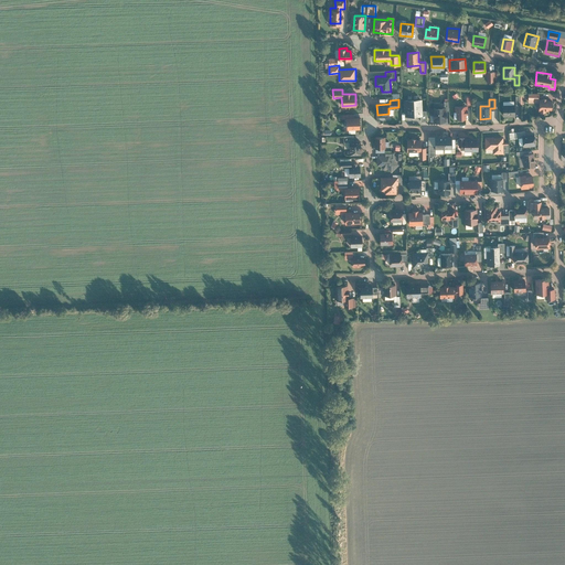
[(552,99),(540,99),(540,110),(552,110),(552,99)]
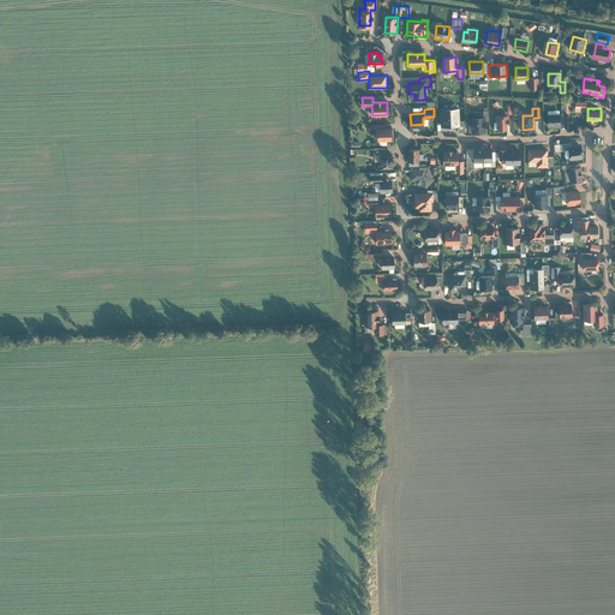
[(458,109),(442,109),(442,124),(458,124),(458,131),(464,131),(464,120),(458,120),(458,109)]
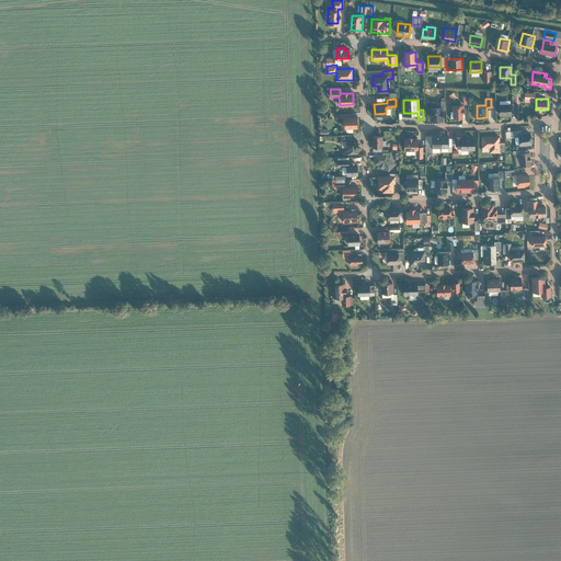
[(431,105),(431,119),(443,119),(443,110),(445,110),(445,100),(441,100),(441,104),(431,105)]
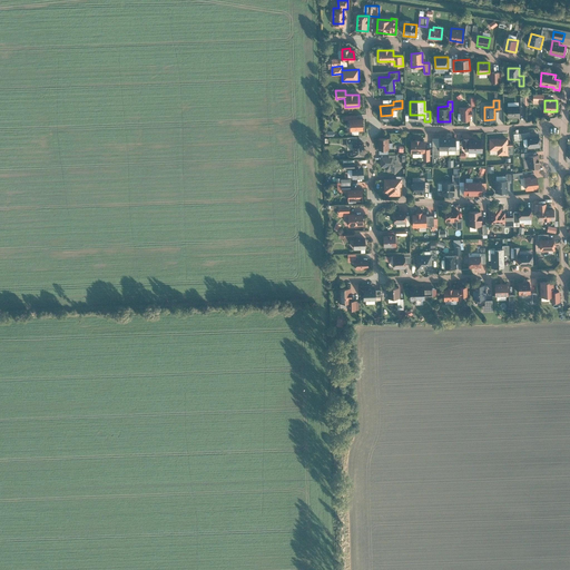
[(508,104),(508,116),(520,116),(519,102),(508,104)]
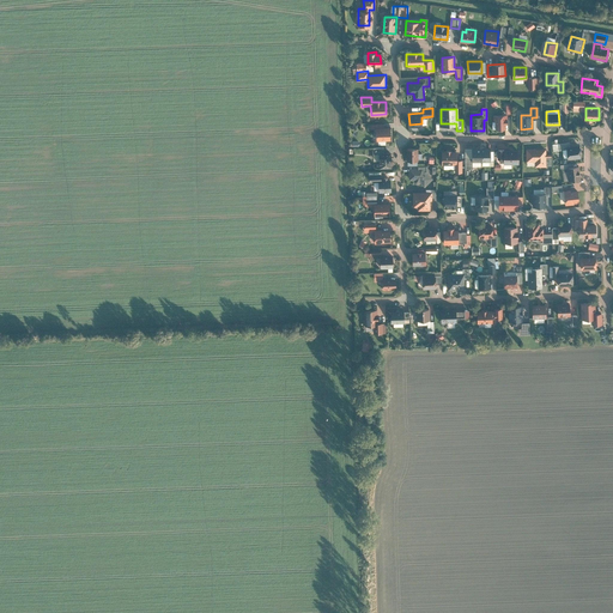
[(495,114),(495,128),(504,128),(504,114),(495,114)]
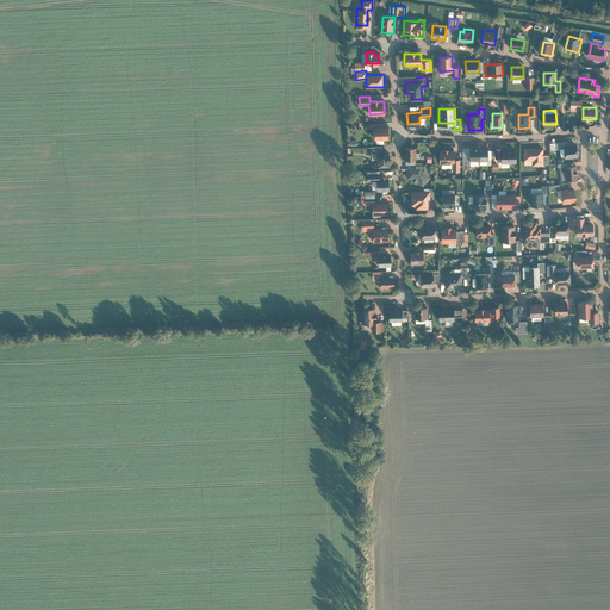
[(374,128),(374,138),(387,138),(387,128),(374,128)]
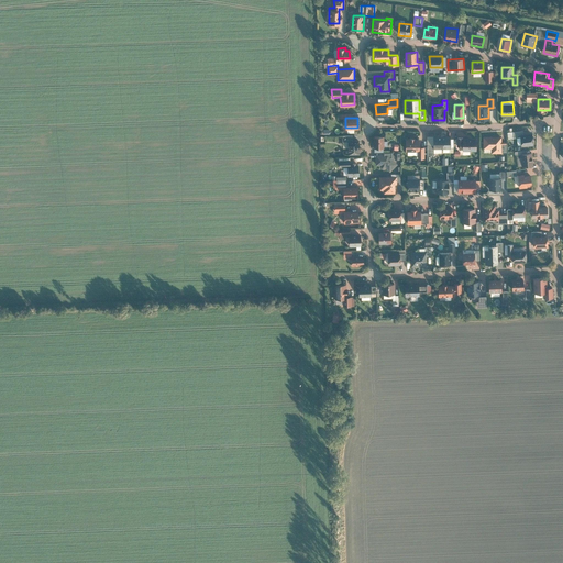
[(520,136),(521,144),(532,143),(532,134),(522,135),(521,131),(511,132),(512,136),(520,136)]
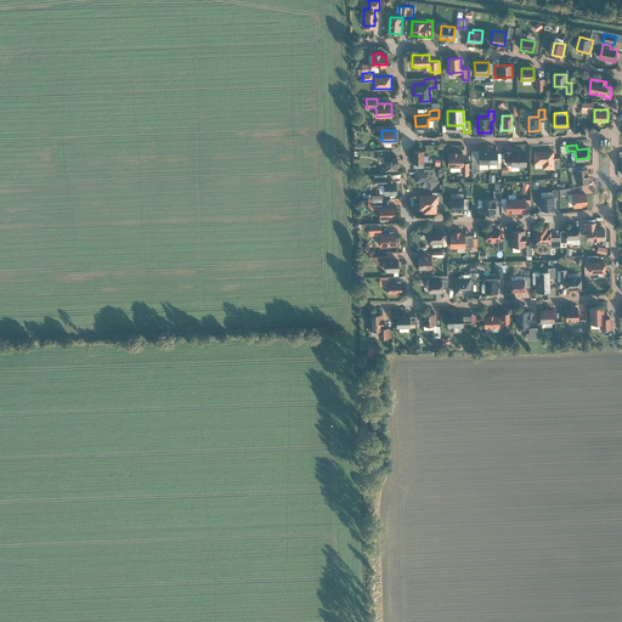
[(423,151),(412,151),(413,167),(424,167),(423,151)]
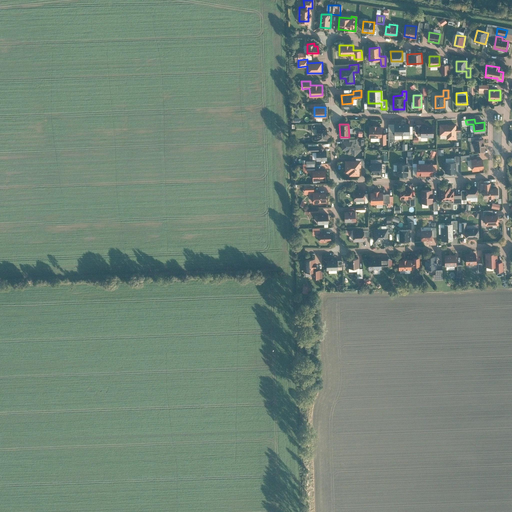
[(420,137),(433,137),(432,125),(417,125),(417,132),(420,132),(420,137)]
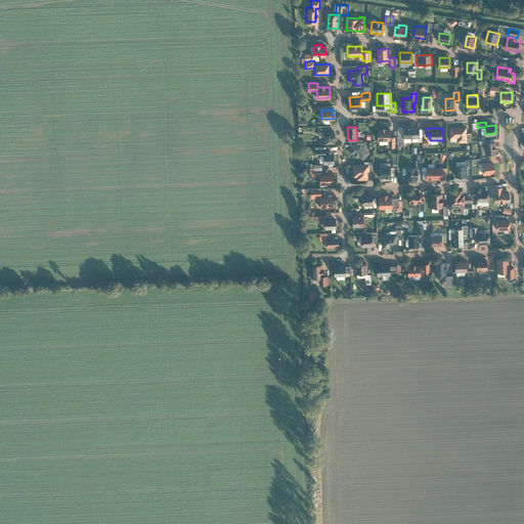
[(466,128),(450,128),(450,137),(457,137),(457,141),(470,141),(470,132),(466,132),(466,128)]
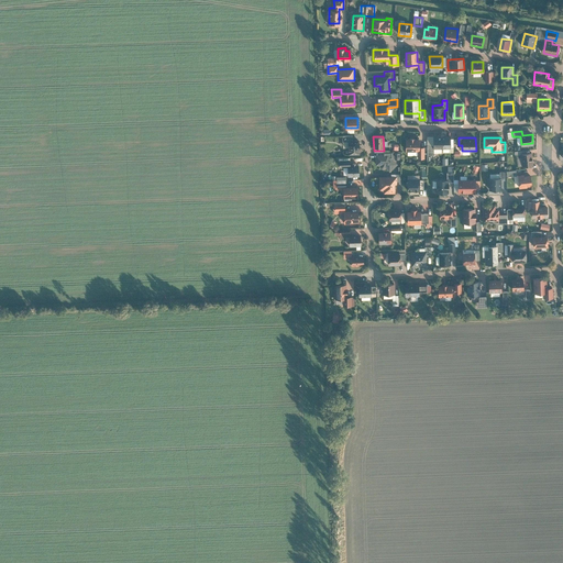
[(418,139),(406,139),(407,151),(419,151),(419,157),(424,157),(424,146),(418,146),(418,139)]
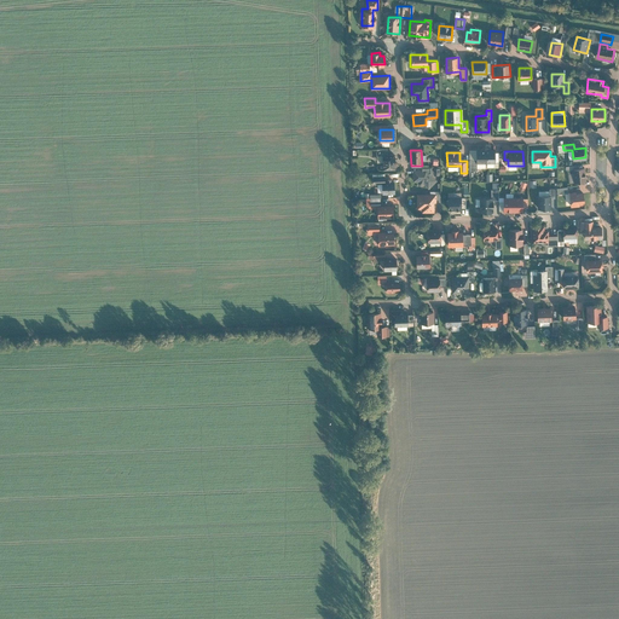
[(383,154),(383,168),(395,168),(394,154),(383,154)]
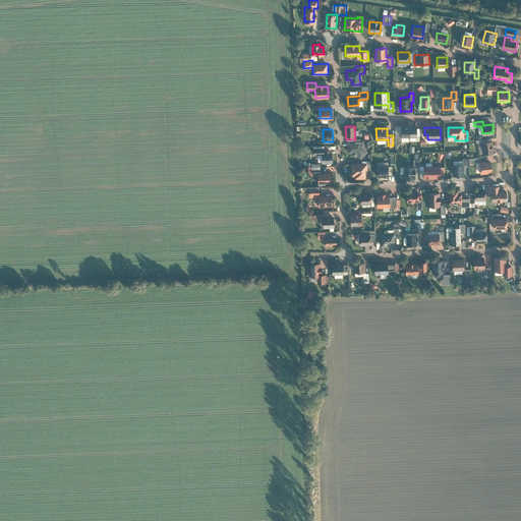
[(494,152),(491,140),(481,141),(483,153),(494,152)]
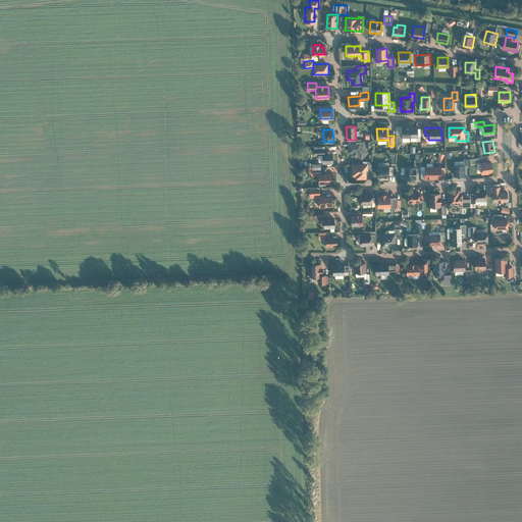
[(349,144),(349,153),(356,153),(362,159),(368,152),(359,144),(349,144)]
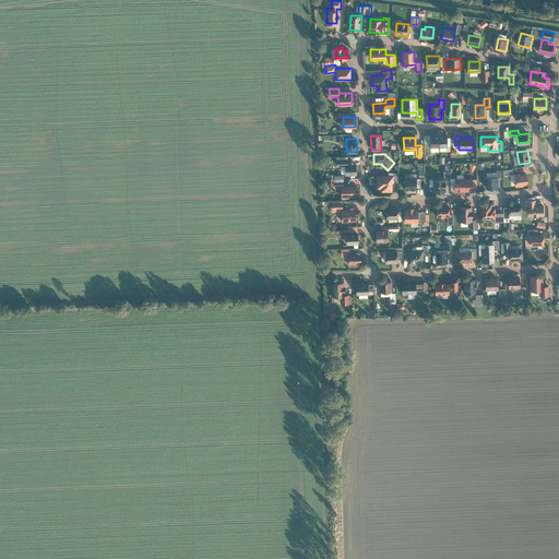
[(345,174),(357,173),(356,164),(345,165),(345,174)]
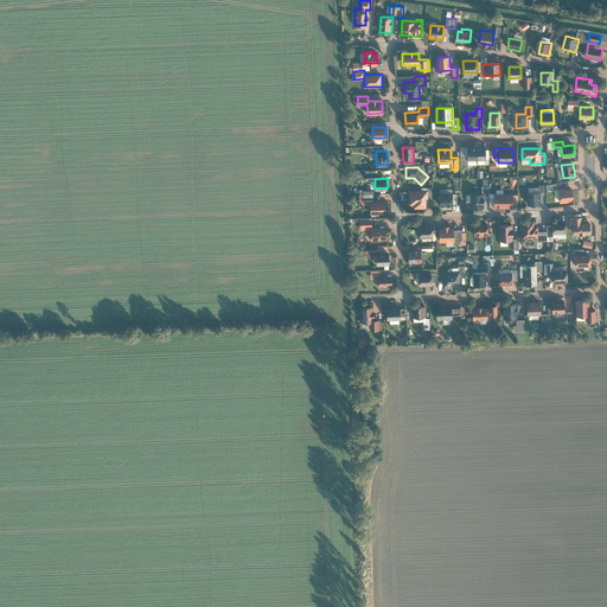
[(528,190),(528,204),(540,204),(540,195),(544,195),(544,185),(540,185),(540,190),(528,190)]
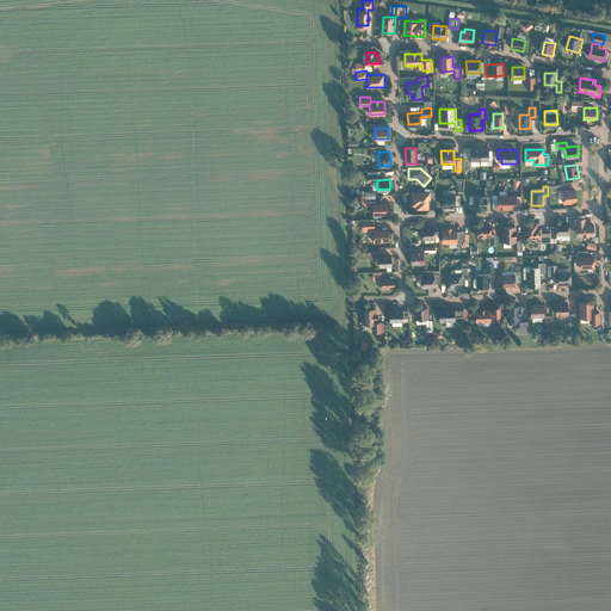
[(485,187),(485,193),(473,193),(473,209),(486,209),(486,196),(491,196),(491,187),(485,187)]
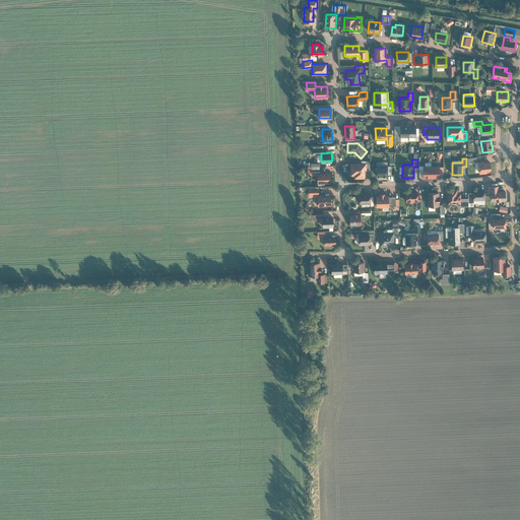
[(491,172),(490,160),(478,163),(480,173),(491,172)]
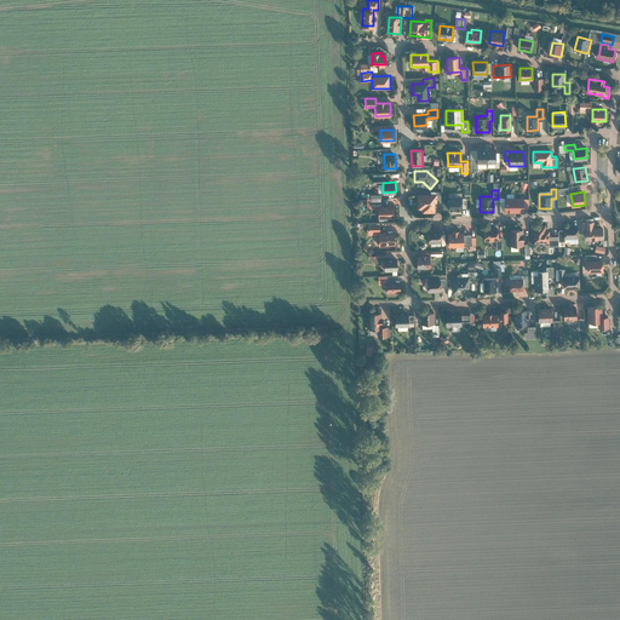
[(380,205),(380,193),(367,194),(367,205),(380,205)]
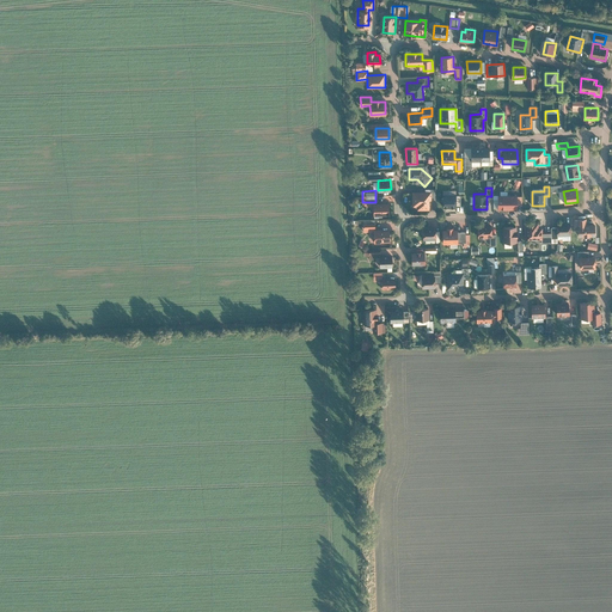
[(430,191),(412,191),(412,204),(416,209),(430,209),(430,191)]
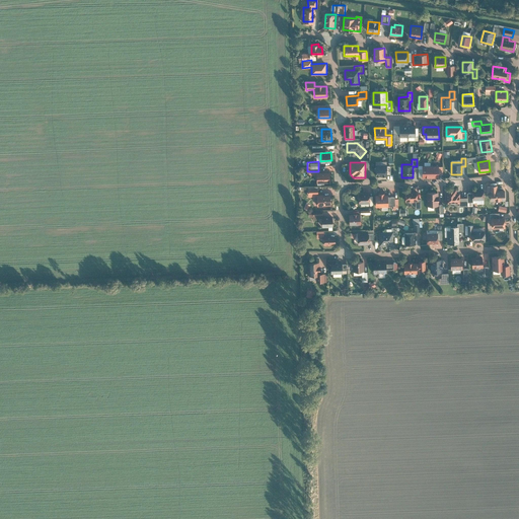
[(375,164),(375,174),(390,173),(390,164),(375,164)]
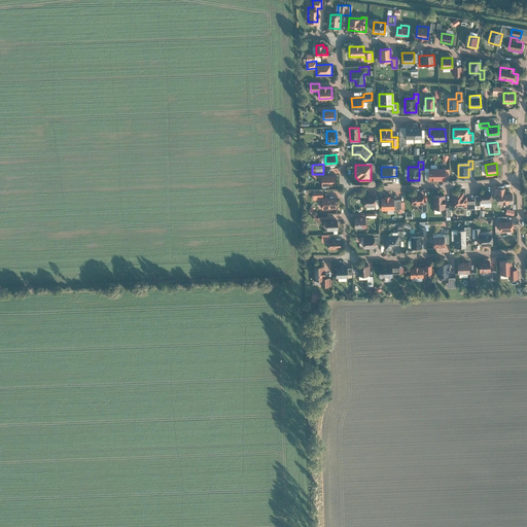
[(321,175),(322,185),(336,184),(335,175),(321,175)]
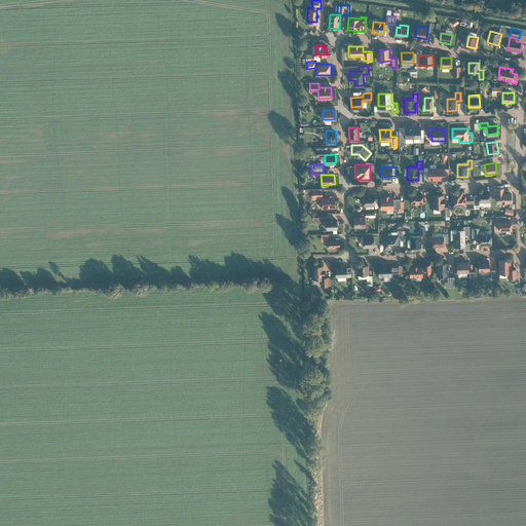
[(497,188),(497,203),(512,202),(511,192),(504,192),(503,188),(497,188)]
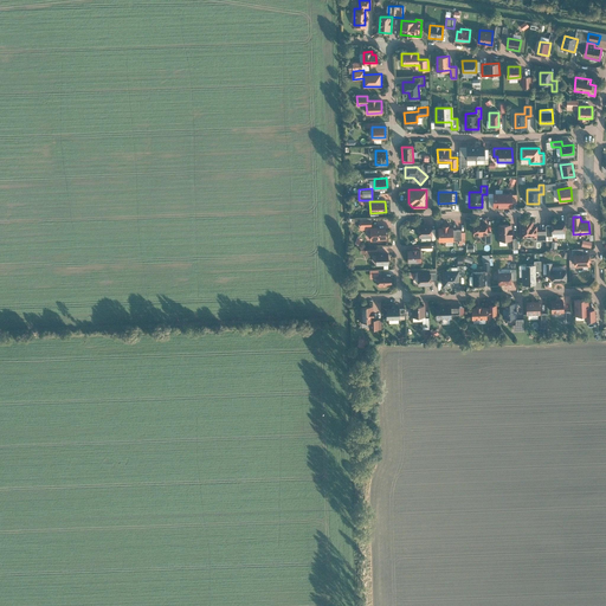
[(521,221),(521,237),(536,237),(536,240),(546,240),(546,230),(536,230),(536,226),(533,226),(533,221),(521,221)]
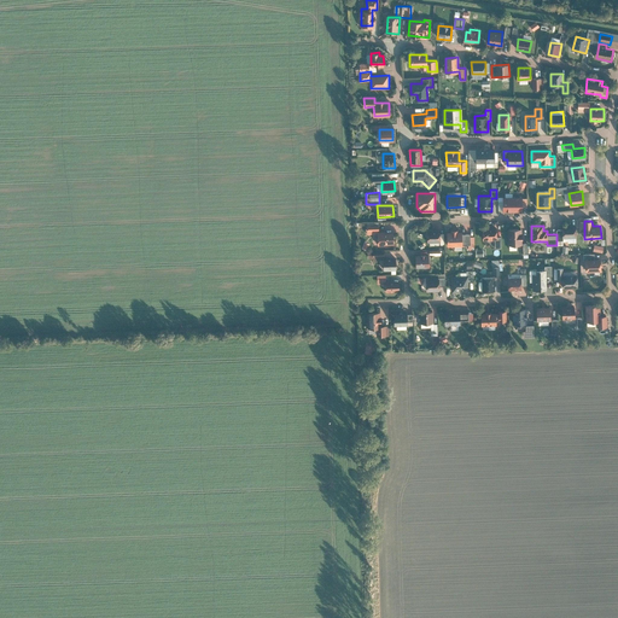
[(561,226),(561,238),(576,237),(575,226),(561,226)]
